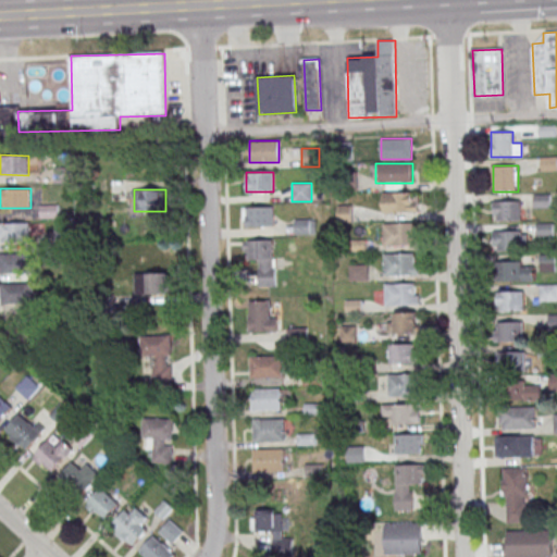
[(418,193),(383,193),(383,212),(418,212),(418,193)]
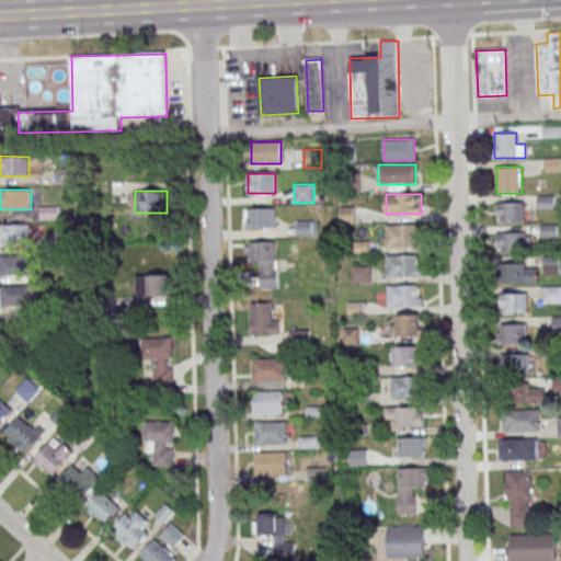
[(497,222),(525,222),(525,203),(497,203),(497,222)]
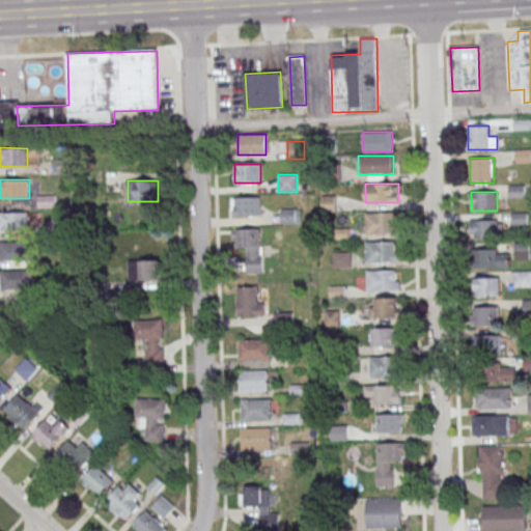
[(260,216),(260,197),(231,197),(231,216),(260,216)]
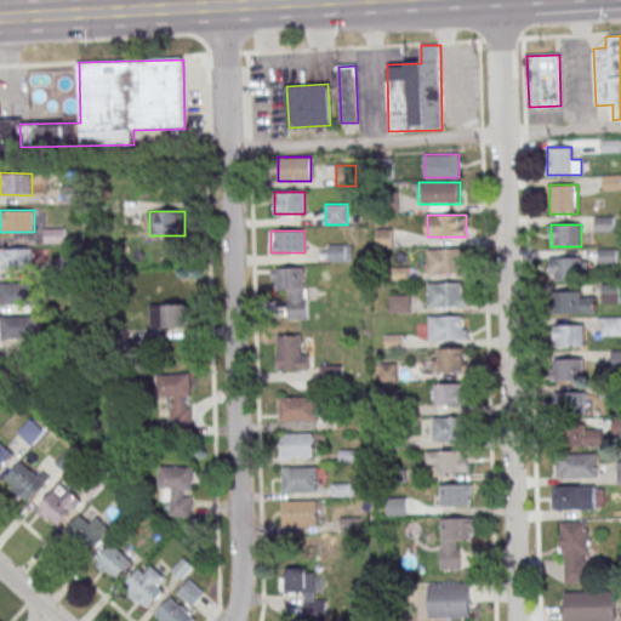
[(348,261),(348,244),(329,244),(329,261),(348,261)]
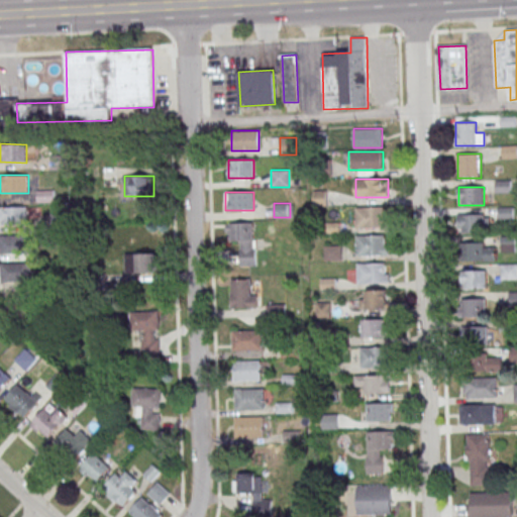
[(0,206),(0,225),(27,225),(27,207),(0,206)]
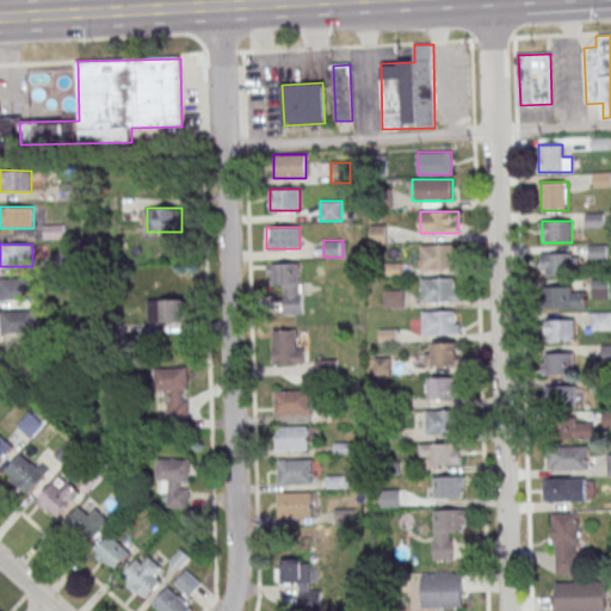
[(421,269),(455,269),(455,245),(421,245),(421,269)]
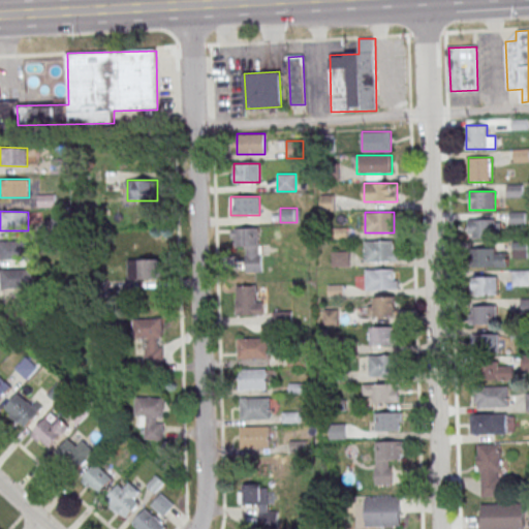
[(469,238),(500,238),(500,218),(469,218),(469,238)]
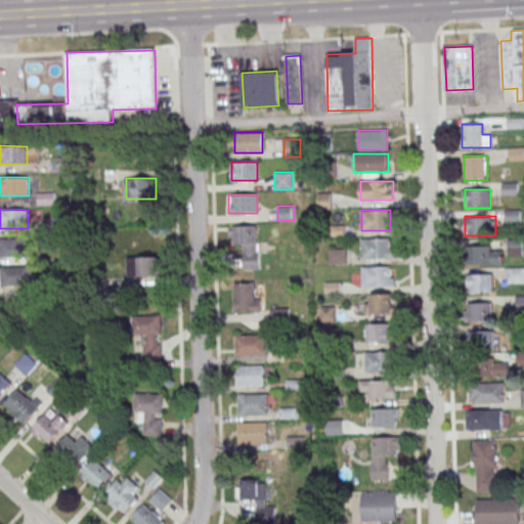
[(258,226),(229,226),(229,245),(242,245),(242,268),(258,268),(258,226)]
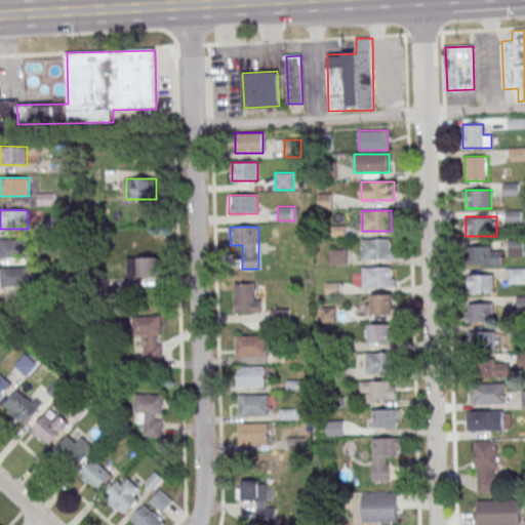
[(0,257),(16,257),(16,239),(0,239),(0,257)]
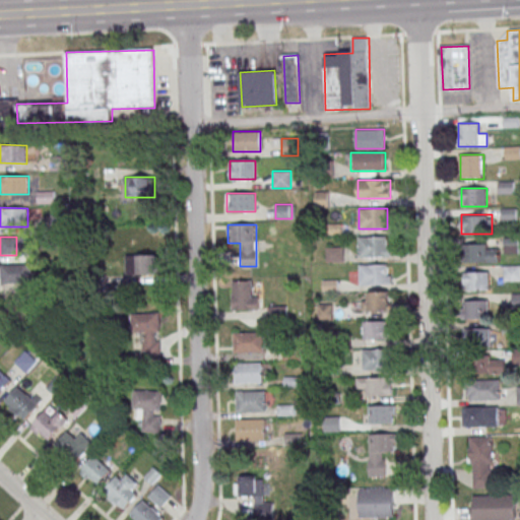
[(359,237),(359,257),(389,257),(389,237),(359,237)]
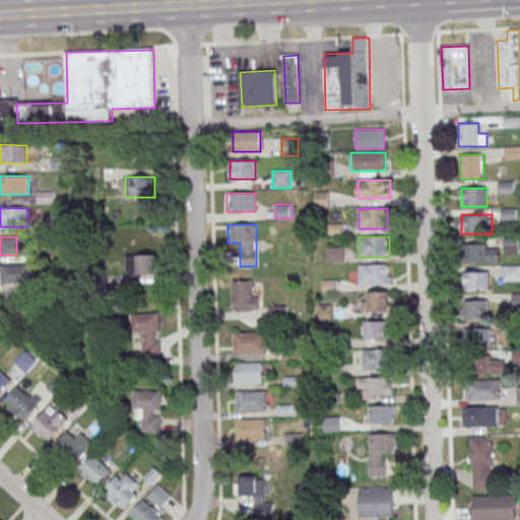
[(497,262),(497,244),(466,244),(466,262),(497,262)]
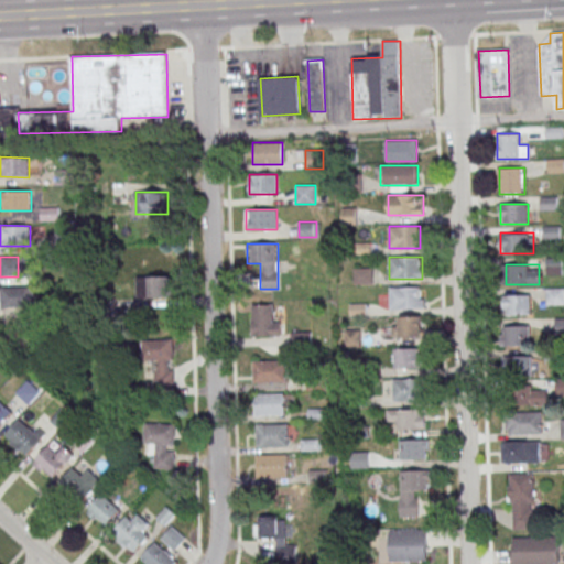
[(355,284),(372,284),(372,269),(355,269),(355,284)]
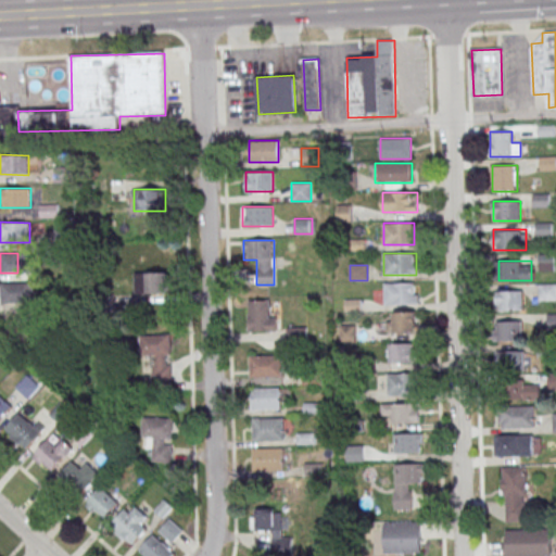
[(168,293),(169,273),(137,272),(137,293),(168,293)]
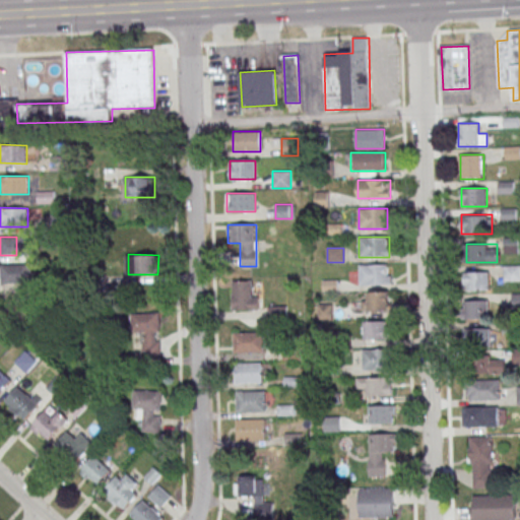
[(391,264),(359,264),(359,285),(391,285),(391,264)]
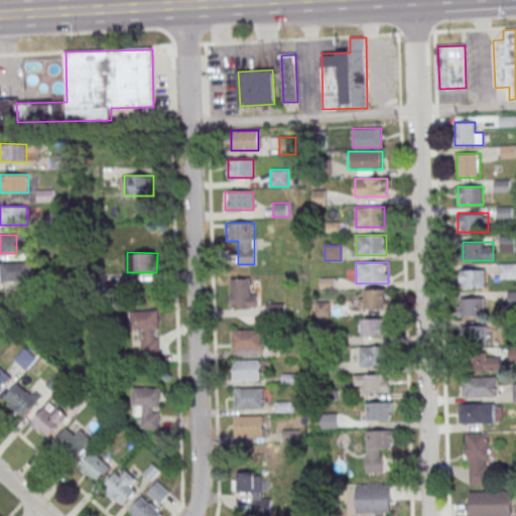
[(0,282),(21,282),(21,263),(0,263),(0,282)]
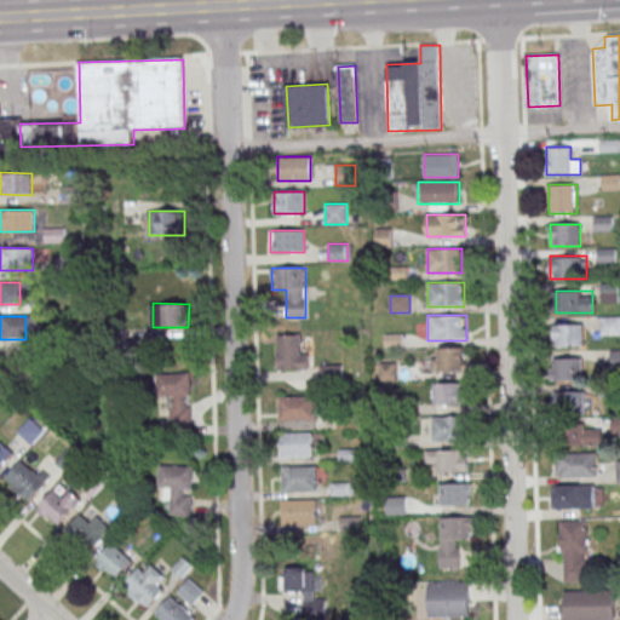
[(619,334),(619,316),(601,316),(601,334),(619,334)]
